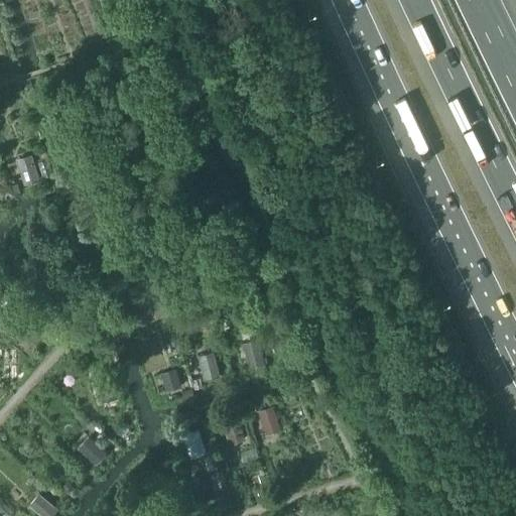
[(17,159),(24,183),(38,179),(31,155),(17,159)]
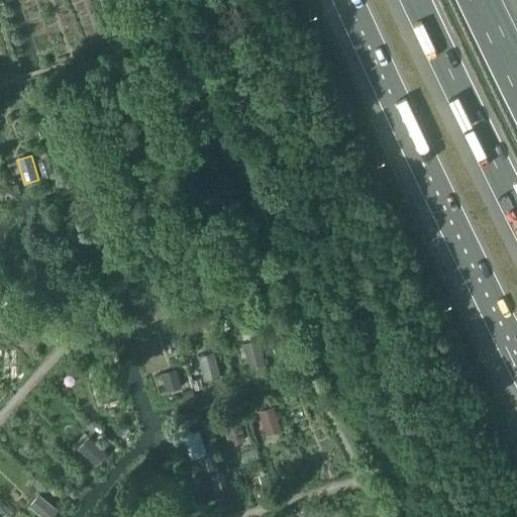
[(11,184),(14,193),(20,191),(17,182),(11,184)]
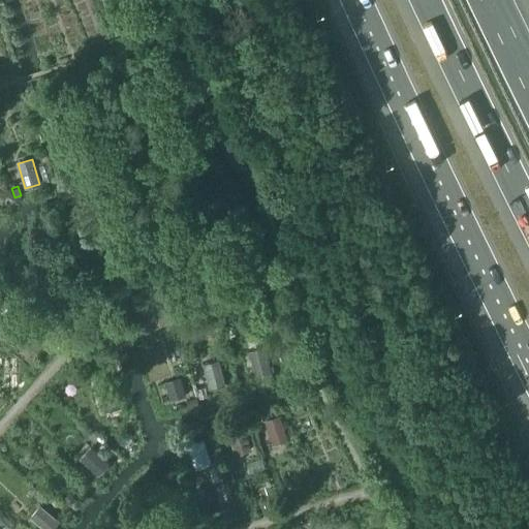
[(270,372),(263,349),(250,352),(256,376),(270,372)]
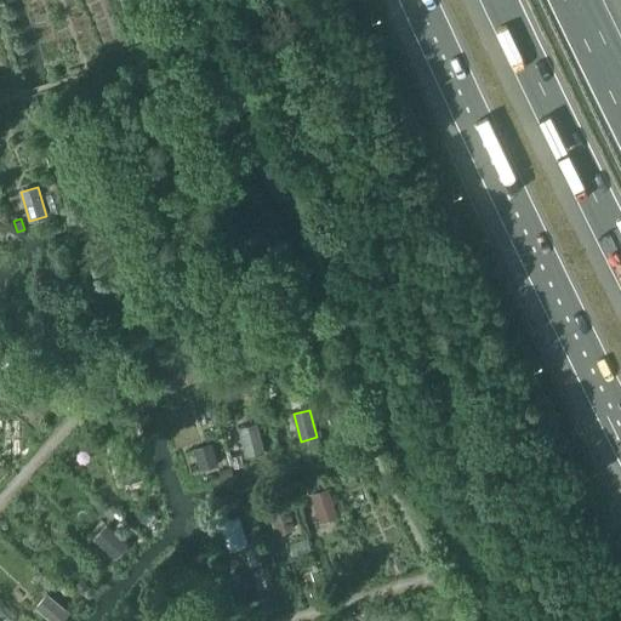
[(255,425),(239,428),(246,455),(262,451),(255,425)]
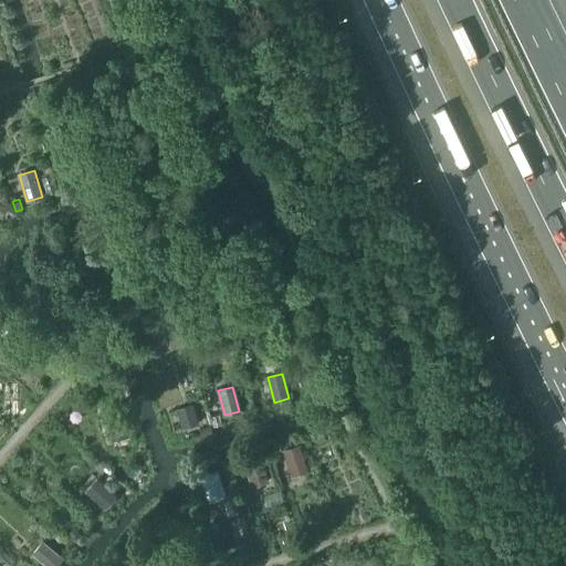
[(197,422),(192,406),(177,409),(182,428),(197,422)]
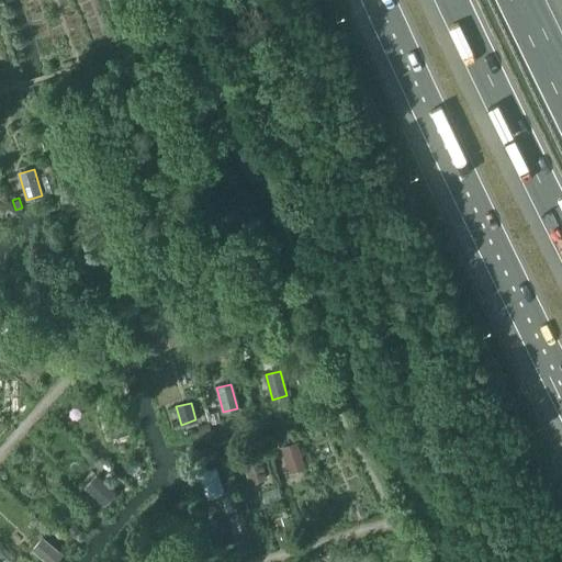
[(105,416),(111,437),(126,433),(121,412),(105,416)]
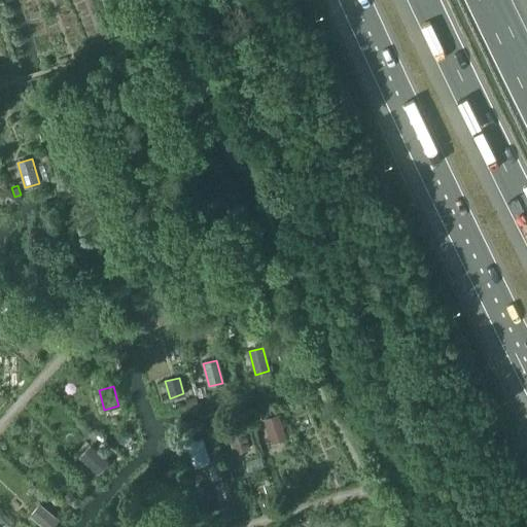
[(197,396),(185,399),(187,406),(199,402),(197,396)]
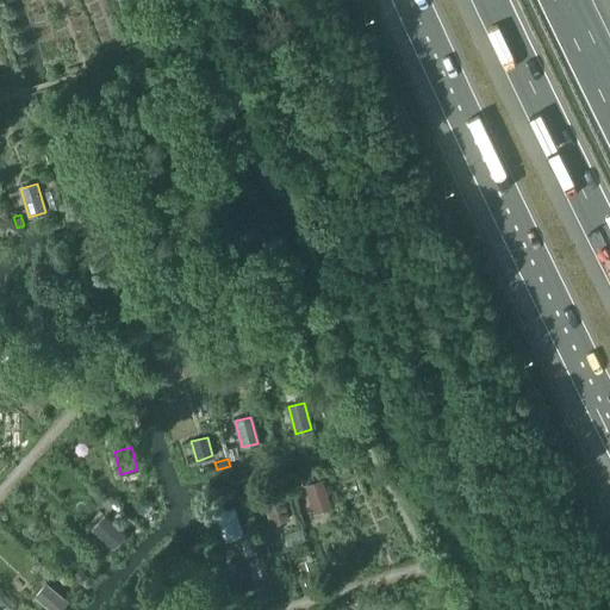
[(305,486),(313,512),(329,508),(321,481),(305,486)]
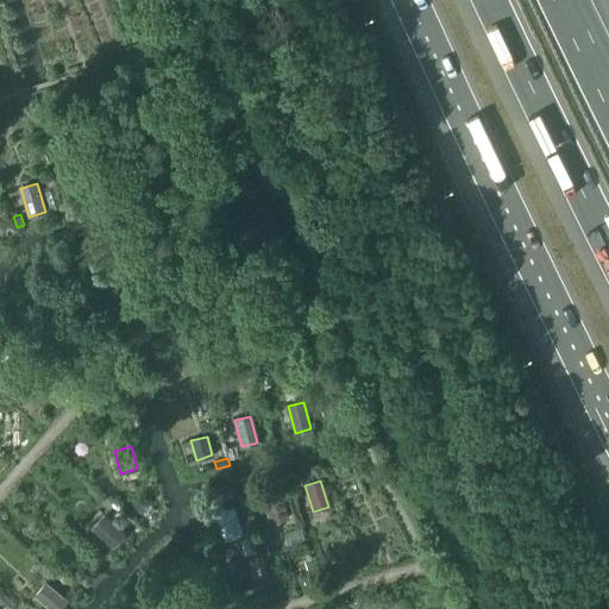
[(237,488),(225,491),(228,500),(239,496),(237,488)]
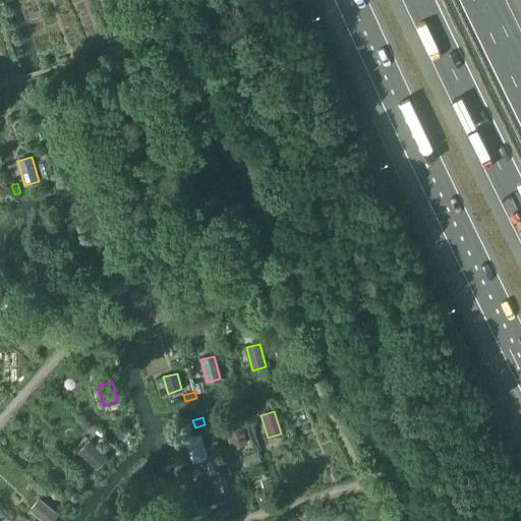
[(237,421),(225,425),(232,448),(245,444),(237,421)]
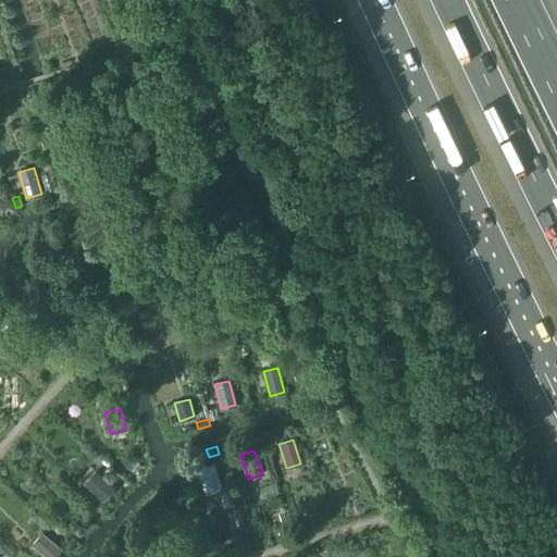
[(198,469),(206,493),(220,489),(212,465),(198,469)]
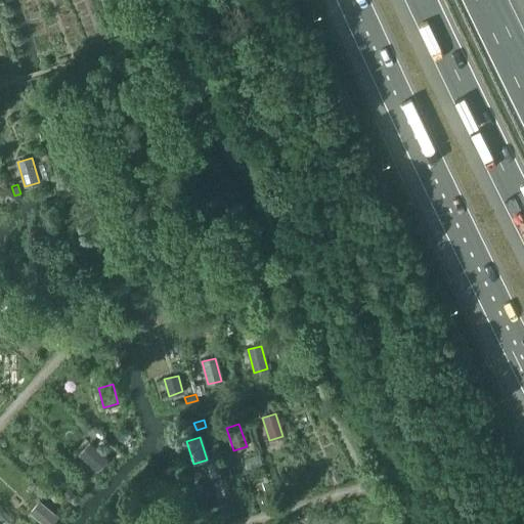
[(79,453),(96,470),(106,460),(89,443),(79,453)]
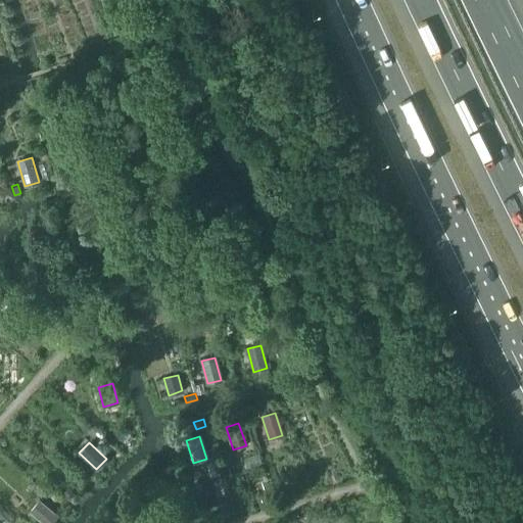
[(105,449),(112,456),(119,449),(110,443),(105,449)]
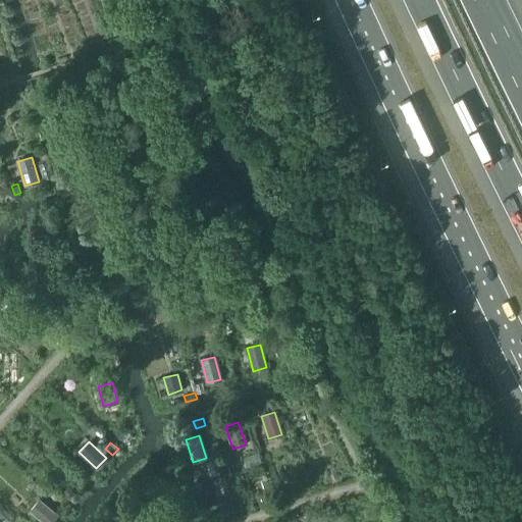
[(62,492),(70,500),(76,492),(68,485),(62,492)]
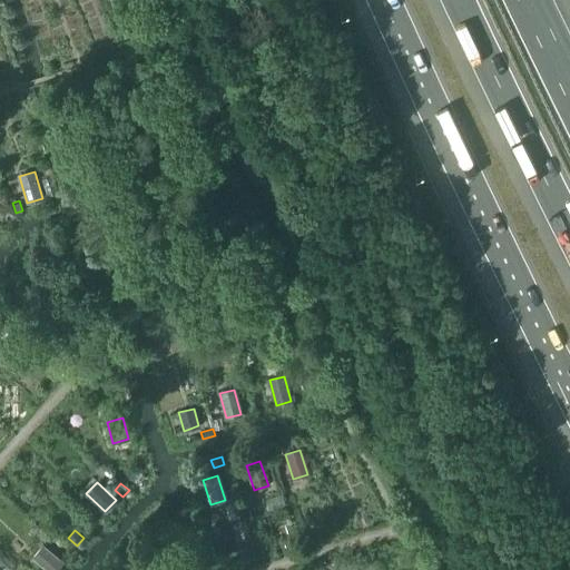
[(32,558),(47,569),(55,569),(62,562),(42,546),(32,558)]
